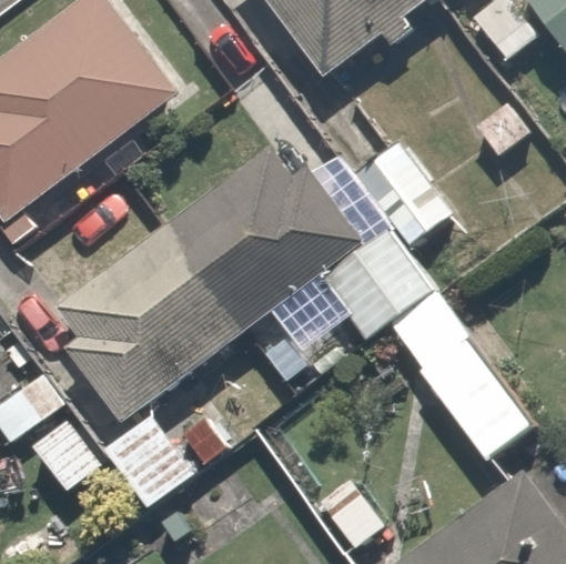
[(79,0),(0,57),(0,215),(11,231),(125,150),(113,132),(184,81),(127,0),(79,0)]
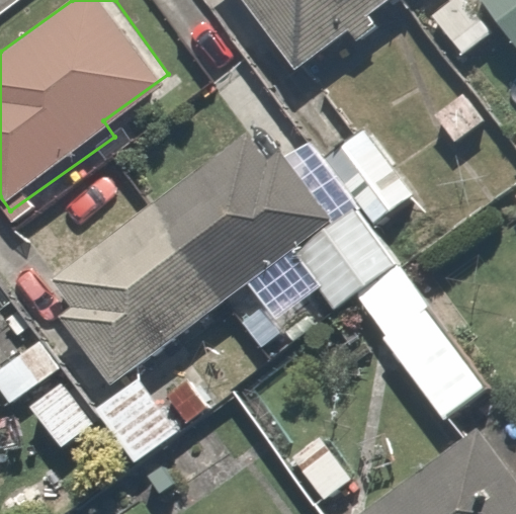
[(242,0),(296,70),(387,0),(242,0)]
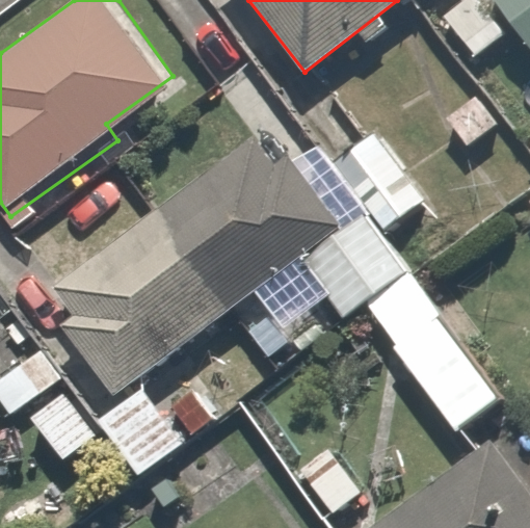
[(460,0),(439,18),(472,59),(519,22),(529,35),(529,0),(460,0)]
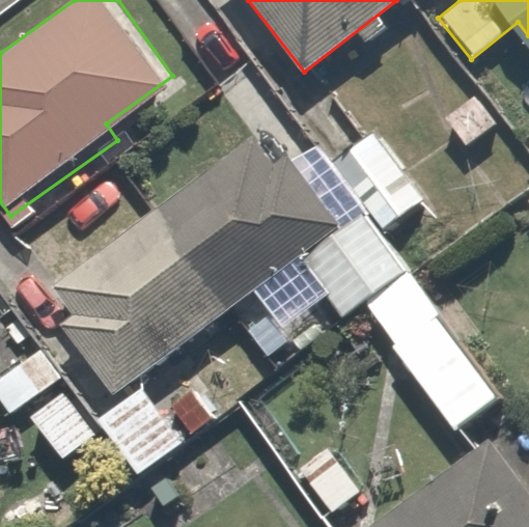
[(318,134),(282,162),(326,217),(345,242),(382,214),(390,224),(427,194),(373,127),(336,157),(318,134)]
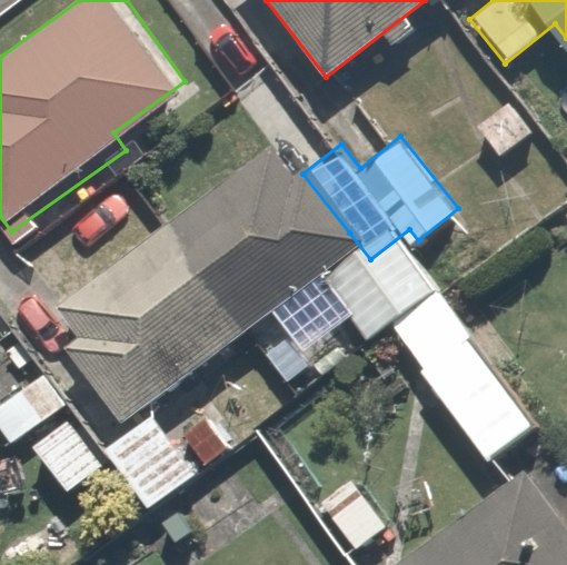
[(116,417),(235,323),(298,404),(372,344),(309,264),(349,233),(302,174),(280,146),(48,331),(116,417)]
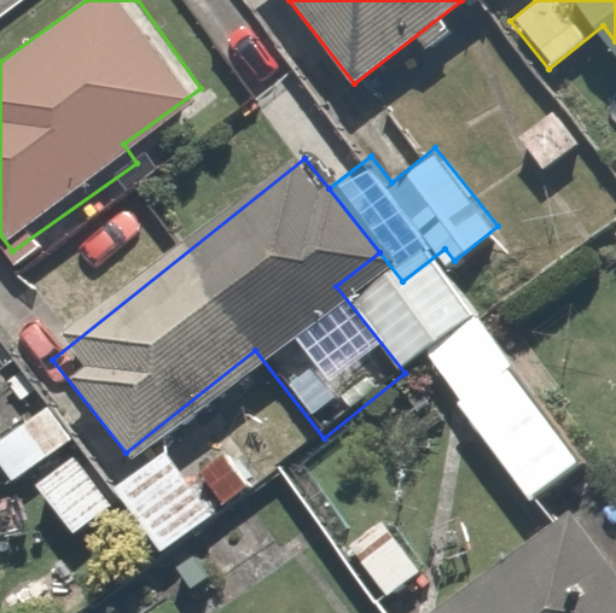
[(477,311),(420,351),(527,501),(583,461),(477,311)]
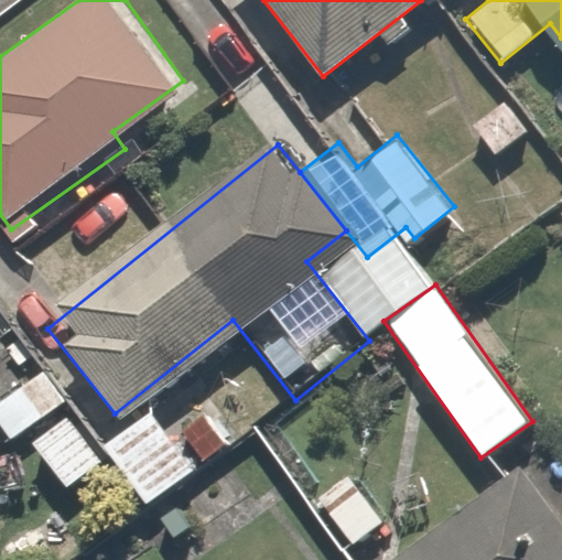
[(60,364),(0,410),(0,412),(61,491),(100,460),(66,417),(88,400),(60,364)]
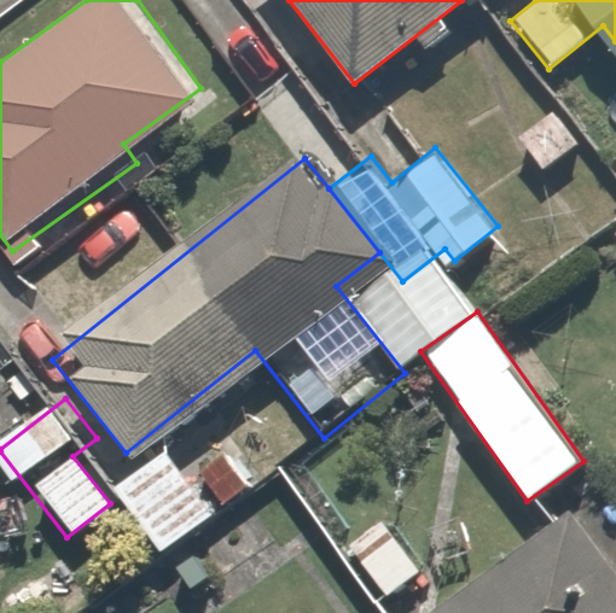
[(164,432),(105,476),(157,546),(216,502),(164,432)]
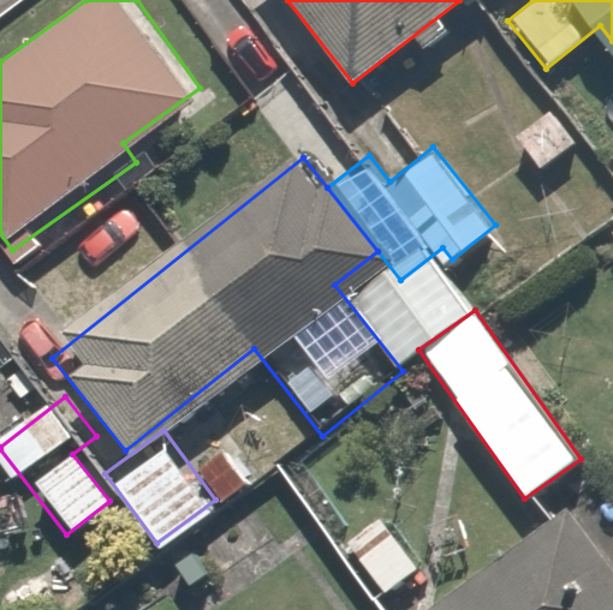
[(612,585),(566,522),(448,609),(612,609),(612,585)]
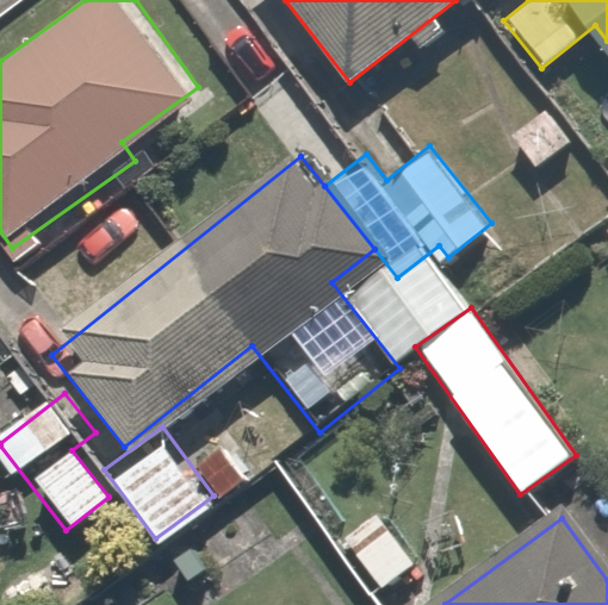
All buildings are outlined.
